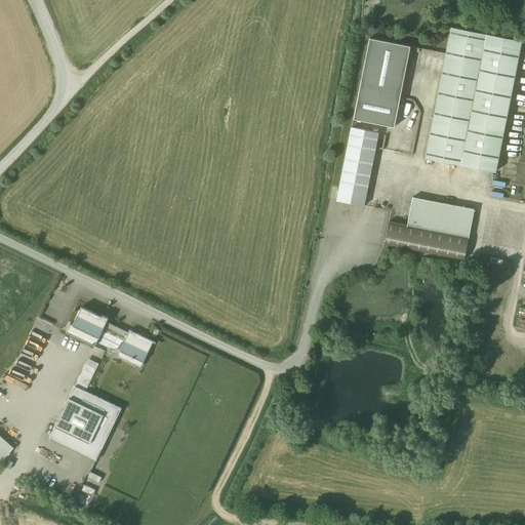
[(521,41),(451,27),(445,61),(426,158),(495,171),(498,158),(518,59),(521,41)]
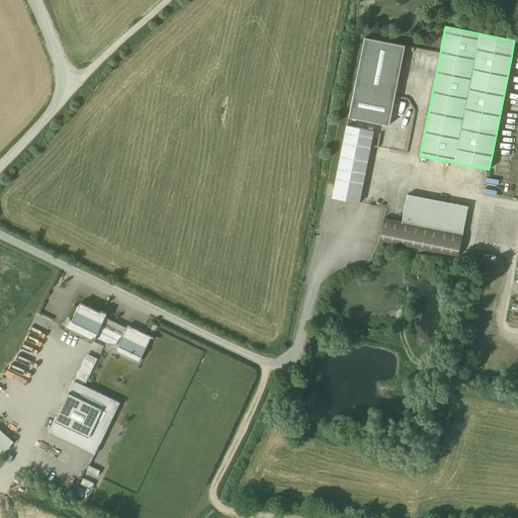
[(405,46),(365,37),(360,61),(349,117),(389,125),(405,46)]
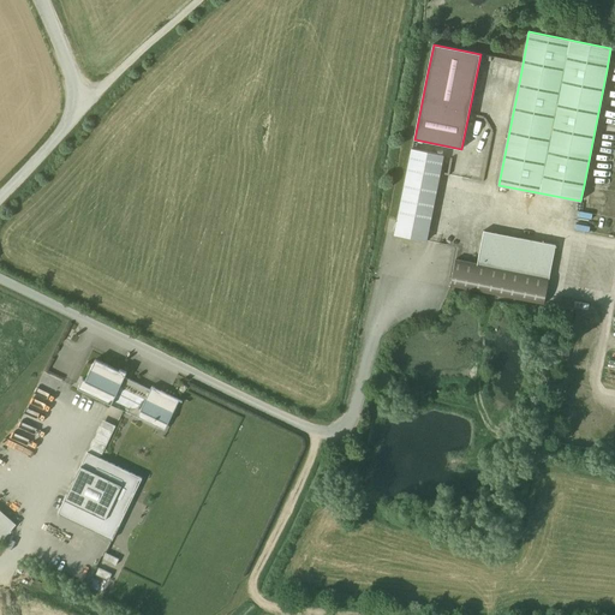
[(443,155),(412,149),(395,234),(427,242),(443,155)]
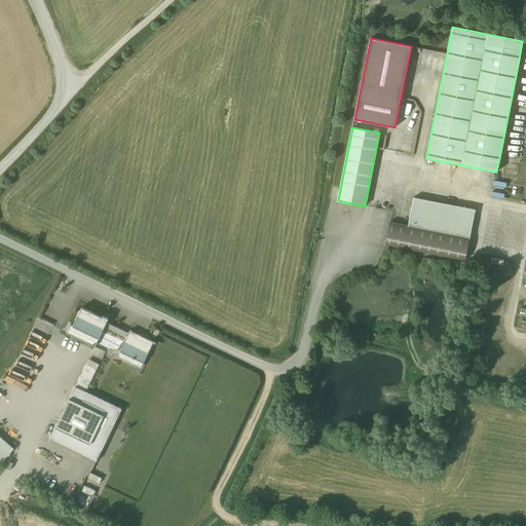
[(408,225),(470,237),(475,210),(414,197),(408,225)]
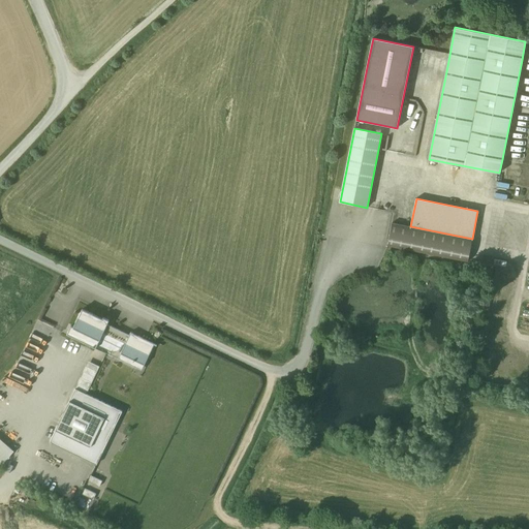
[(485,219),(477,217),(473,238),(480,240),(485,219)]
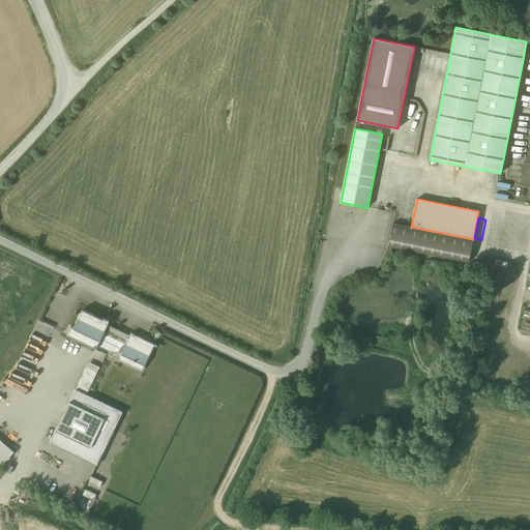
[(411,227),(392,224),(388,245),(469,262),(473,239),(411,227)]
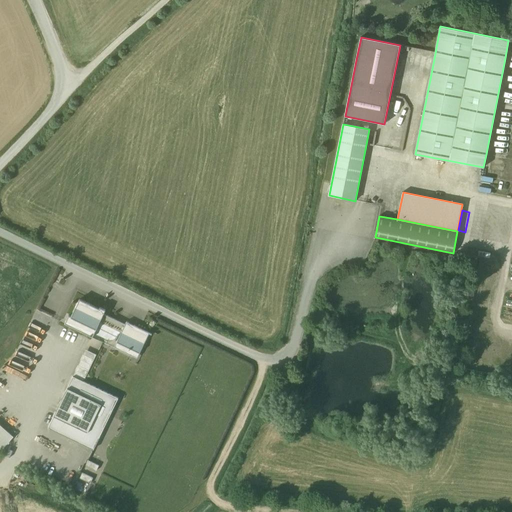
[(99,309),(79,299),(71,317),(68,315),(65,323),(92,337),(103,314),(105,310),(100,307),(99,309)]
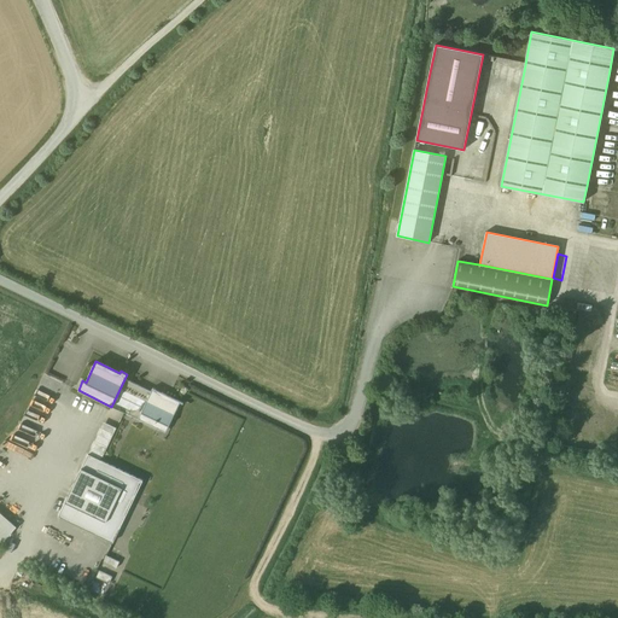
[(138,385),(124,379),(111,407),(124,413),(138,385)]
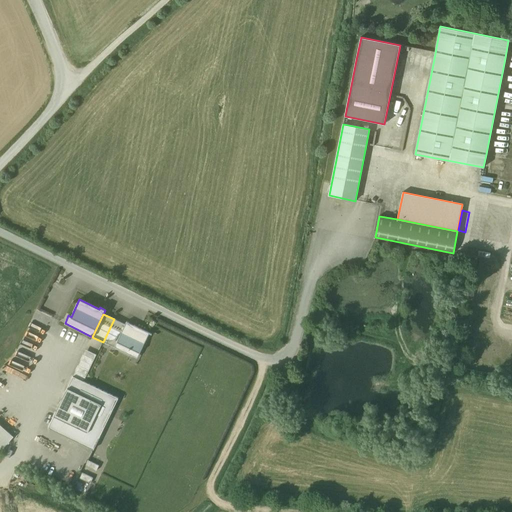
[(125,324),(114,319),(103,342),(114,347),(125,324)]
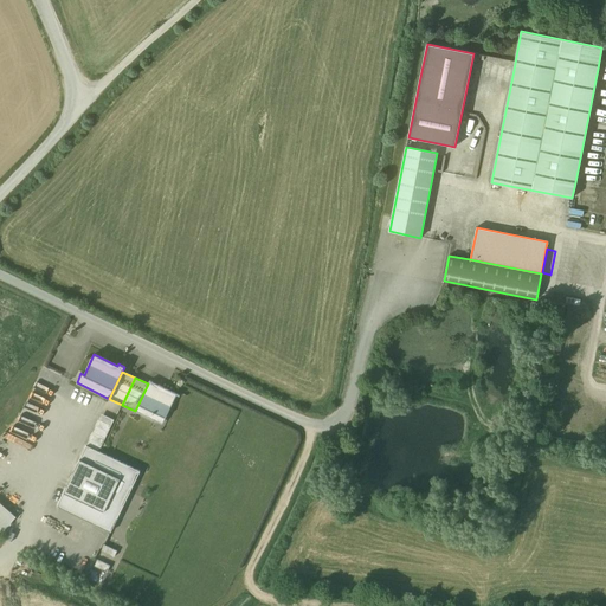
[(180,395),(149,381),(148,384),(135,411),(156,421),(156,420),(159,416),(165,418),(176,395),(179,397),(180,395)]
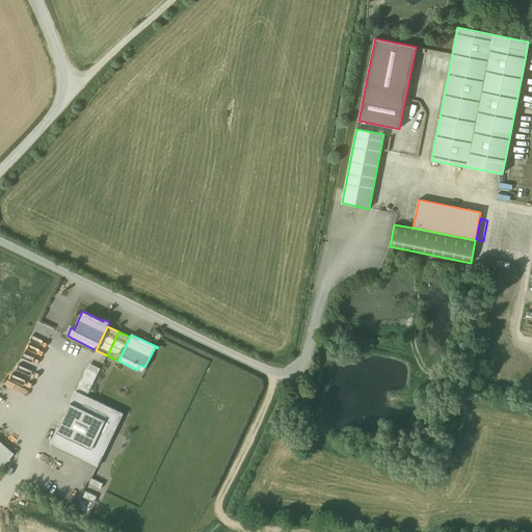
[(89,364),(86,369),(98,374),(100,369),(89,364)]
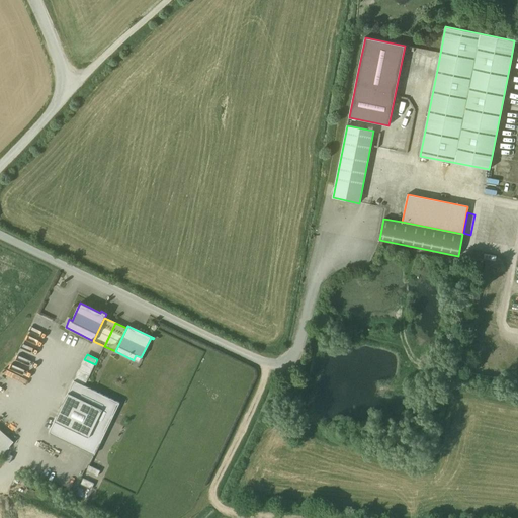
[(95,364),(84,359),(81,364),(92,370),(95,364)]
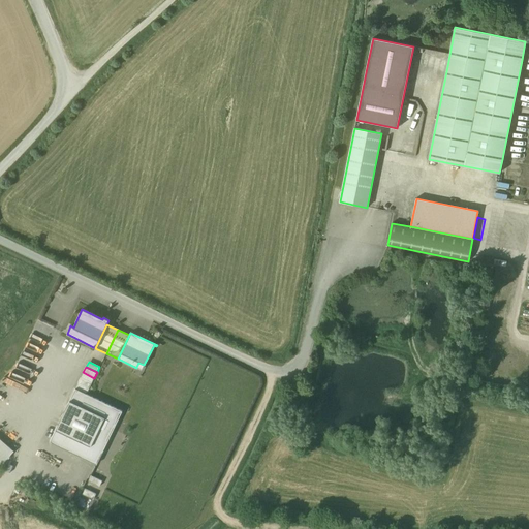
[(94,378),(83,372),(81,378),(92,383),(94,378)]
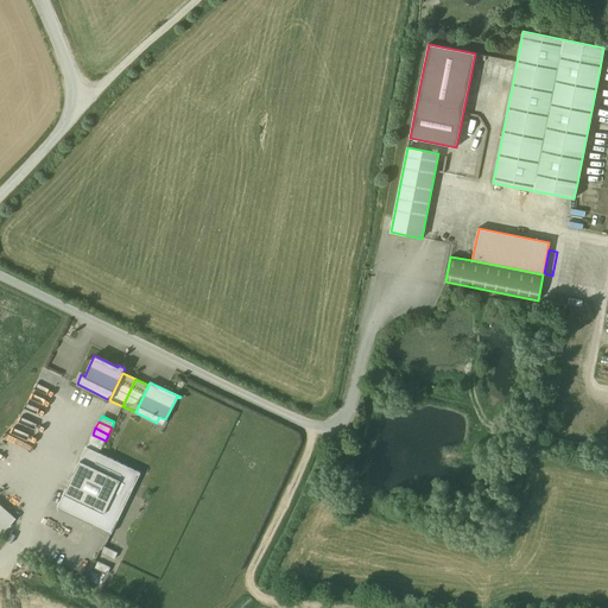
[(106,441),(93,435),(89,441),(102,447),(106,441)]
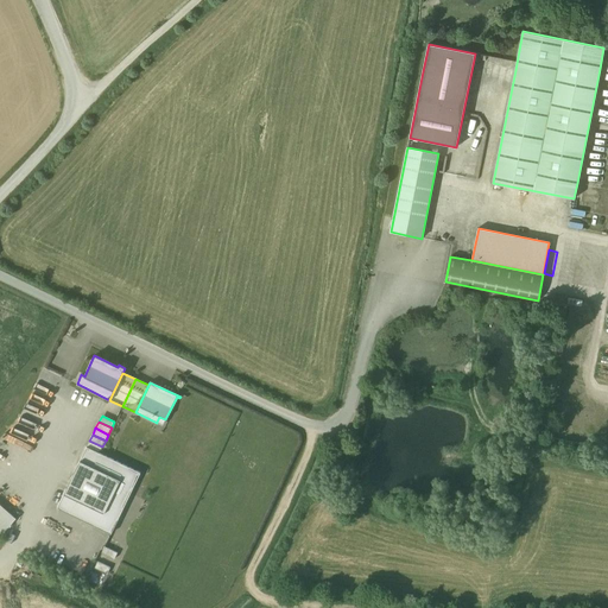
[(102,447),(89,441),(87,448),(99,454),(102,447)]
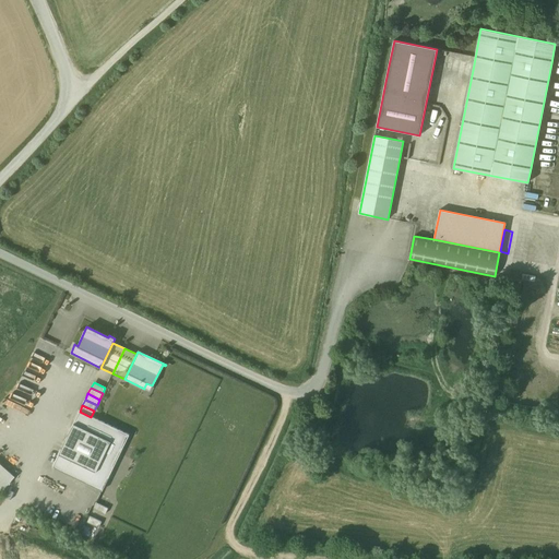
[(80,412),(52,467),(103,491),(129,435),(91,417),(80,412)]
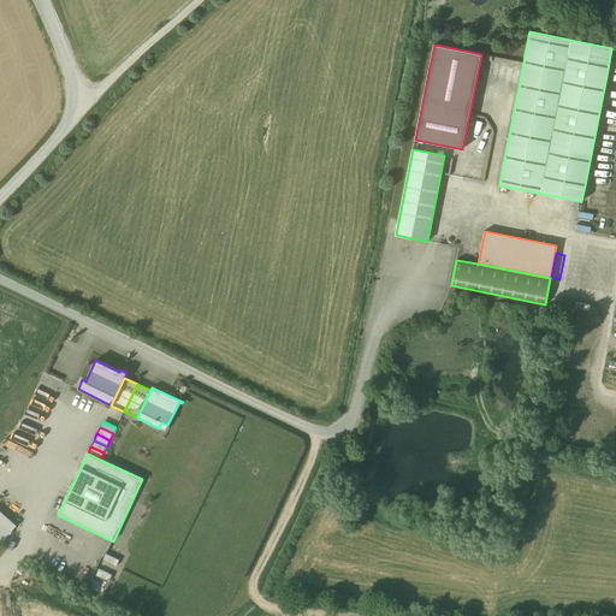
[(0,531),(9,535),(16,527),(0,513),(0,531)]
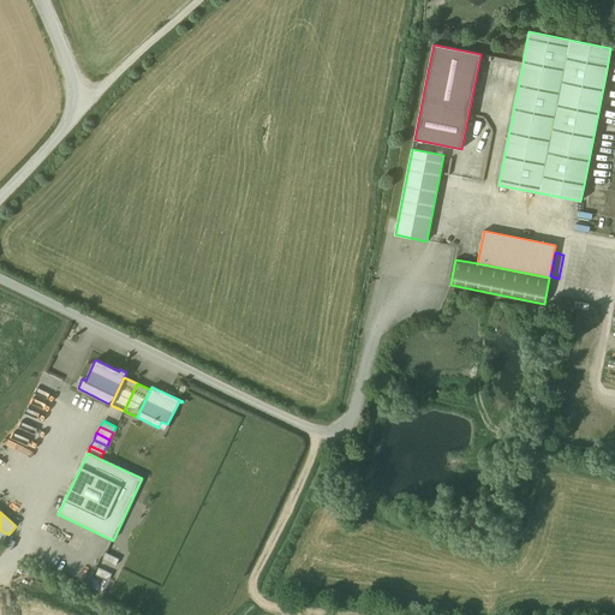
[(119,560),(106,553),(103,560),(115,566),(119,560)]
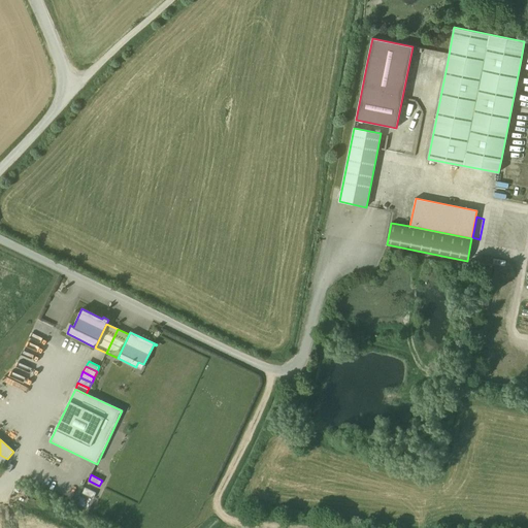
[(96,493),(85,488),(83,493),(93,498),(96,493)]
